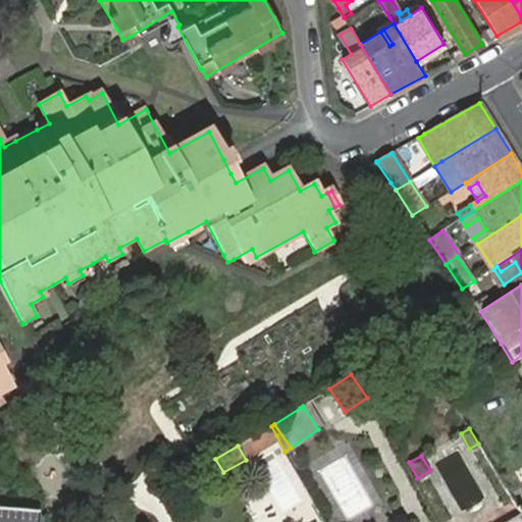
[(0,521),(36,521),(38,507),(0,504),(0,521)]
